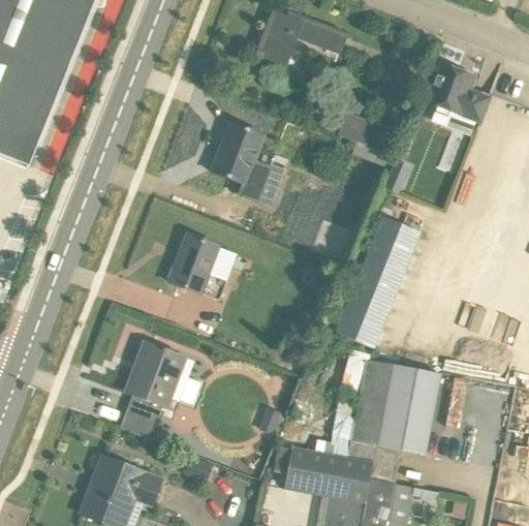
[(0,0),(0,154),(28,166),(94,0),(0,0)]
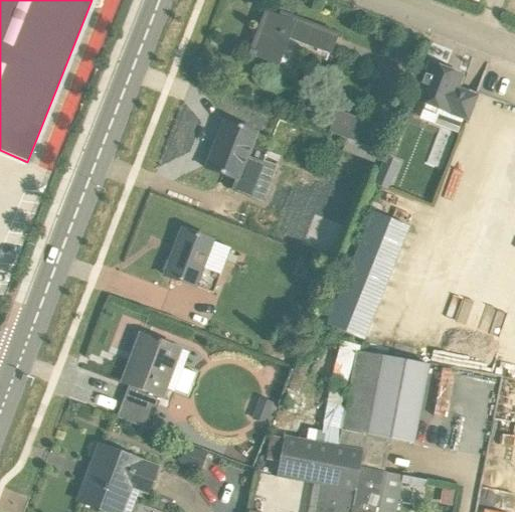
[(329,52),(330,51),(337,32),(282,11),(284,6),(270,1),(250,48),(251,48),(250,52),(256,54),(256,53),(280,63),(289,37),(329,52)]
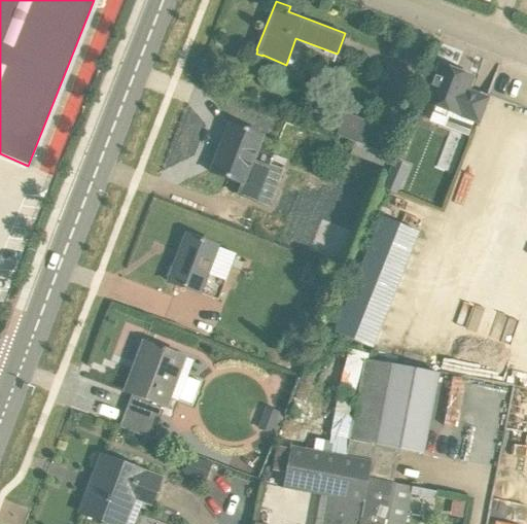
[(477,123),(480,115),(487,97),(467,89),(472,75),(440,63),(424,102),(477,123)]
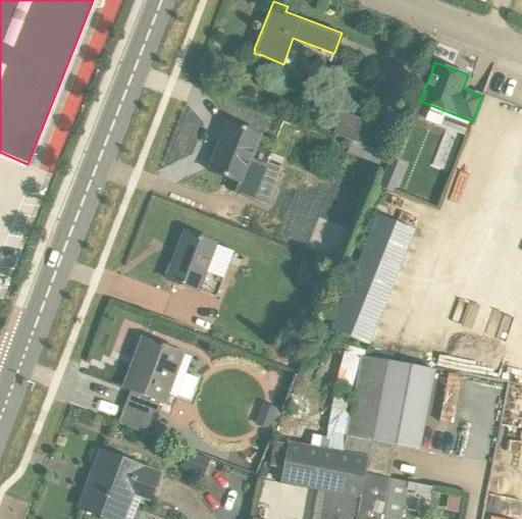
[(359,126),(353,124),(356,115),(341,109),(332,132),(354,140),(354,139),(359,126)]
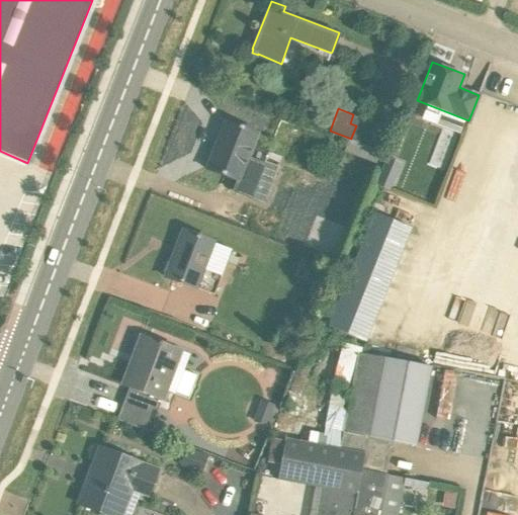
[(259,132),(245,126),(226,119),(207,167),(237,178),(233,190),(251,198),(266,163),(250,156),(259,132)]
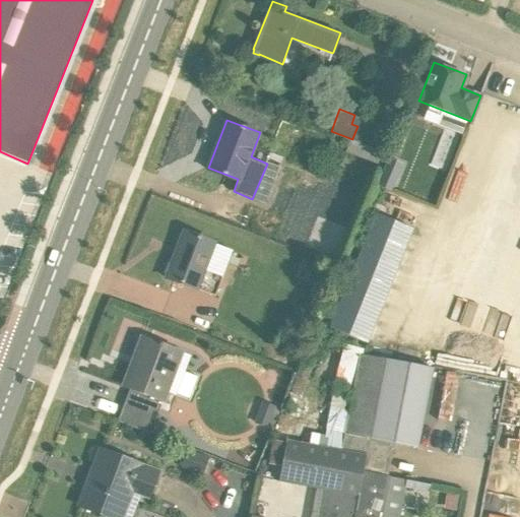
[(374,146),(369,158),(381,163),(386,150),(374,146)]
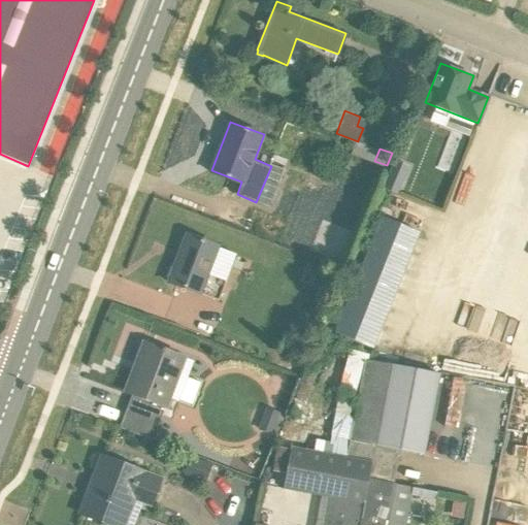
[(373,347),(419,231),(380,216),(334,331),(373,347)]
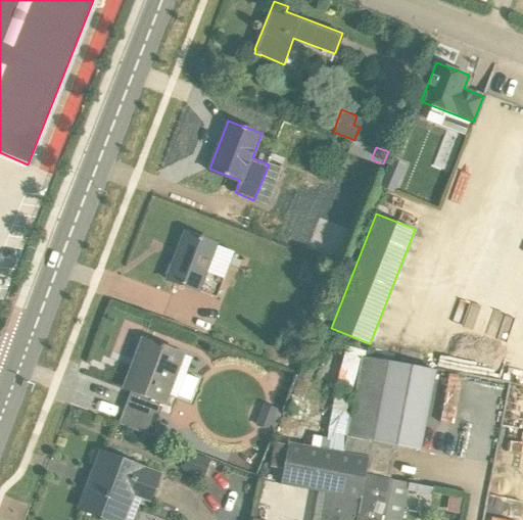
[(234,250),(216,243),(185,231),(168,277),(199,289),(200,288),(198,287),(205,270),(206,271),(207,269),(206,268),(215,244),(232,250),(231,252),(233,253),(234,250)]
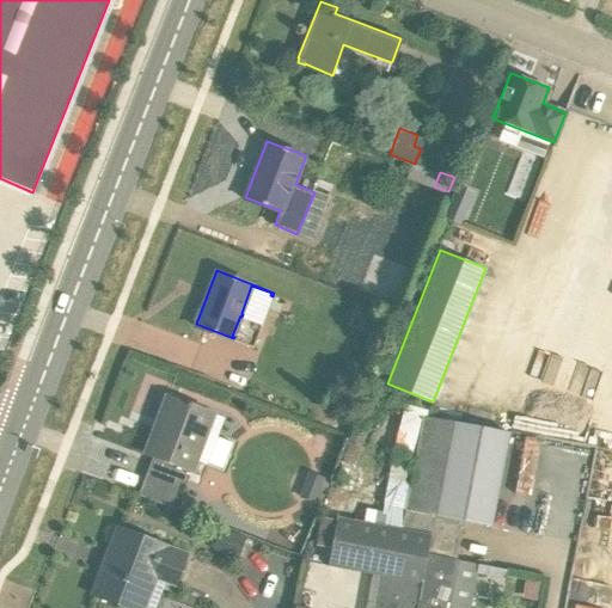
[(216,413),(190,404),(167,394),(158,419),(166,422),(140,490),(177,505),(190,472),(193,473),(216,413)]
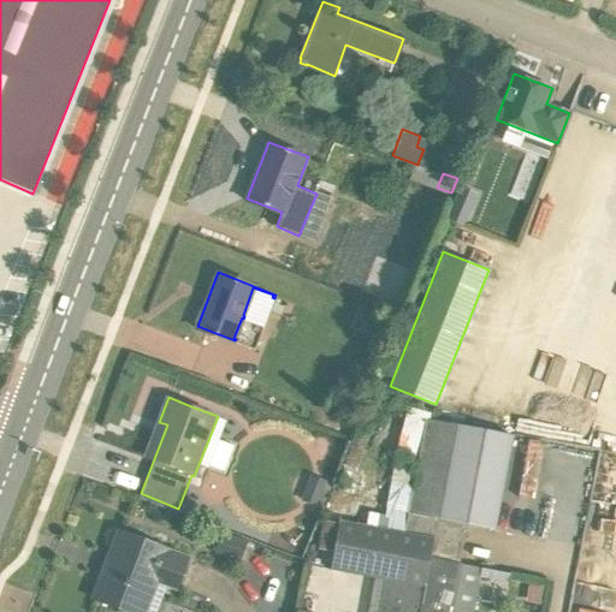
[(419,611),(455,425),(425,419),(408,510),(394,507),(392,514),(359,507),(355,521),(341,518),(339,522),(324,520),(319,546),(335,548),(331,568),(374,576),(367,611),(419,611)]
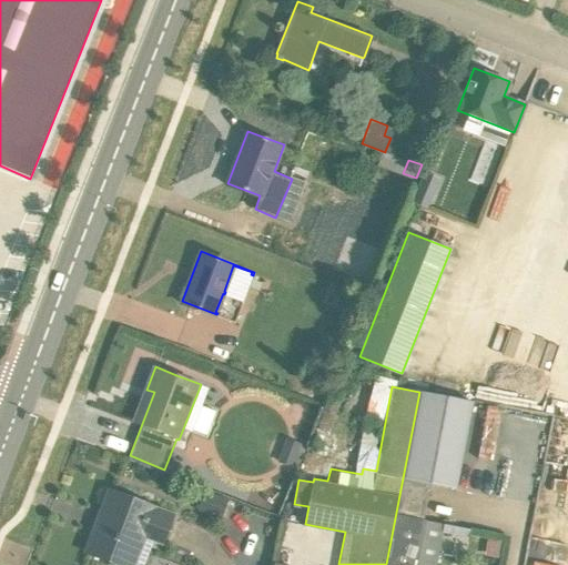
[(436,564),(444,523),(423,518),(429,483),(457,488),(474,402),(419,392),(386,564),(436,564)]
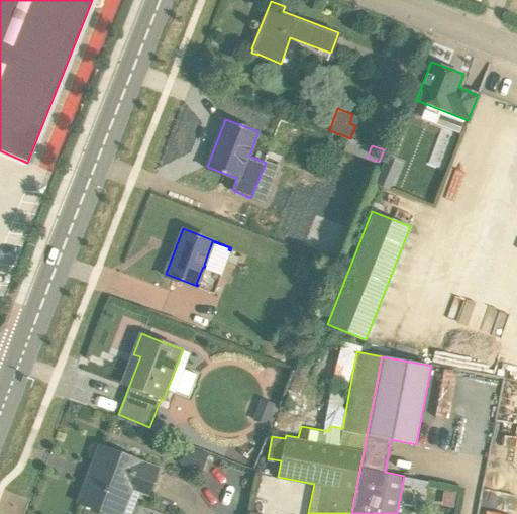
[(298,396),(289,393),(283,408),(295,413),(302,398),(298,396)]
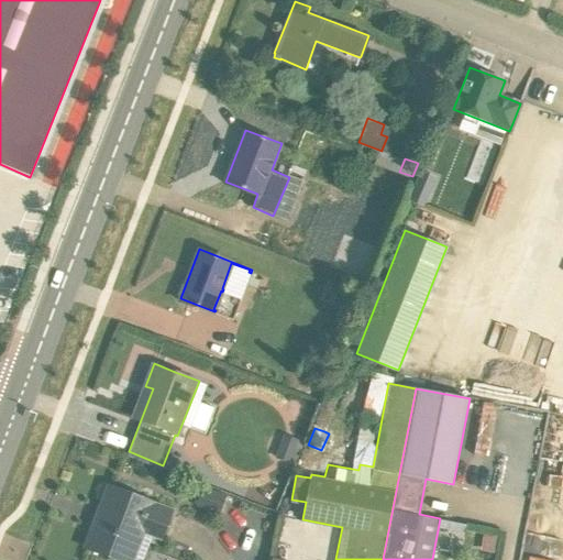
[(285,432),(275,456),(294,462),(302,440),(285,432)]
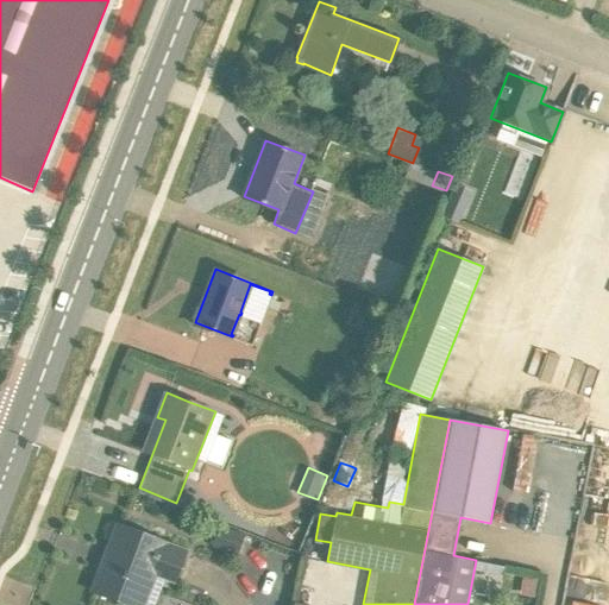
[(175,584),(187,550),(117,523),(115,525),(119,527),(105,565),(101,562),(92,590),(132,604),(143,604),(155,575),(175,584)]
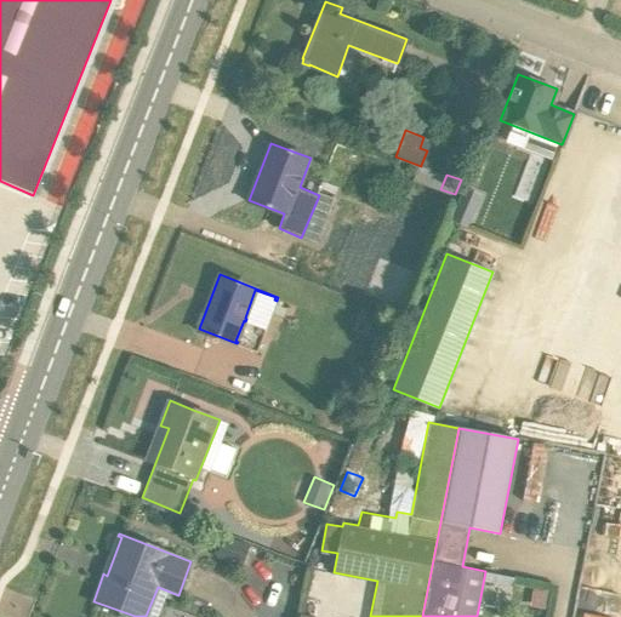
[(241,565),(250,543),(223,533),(215,555),(241,565)]
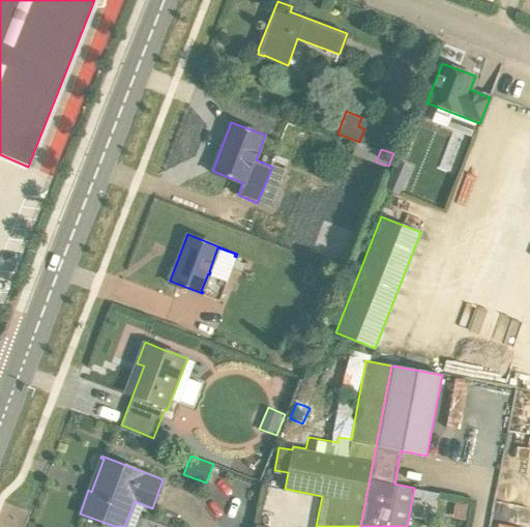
[(468,518),(470,502),(455,500),(453,516),(468,518)]
